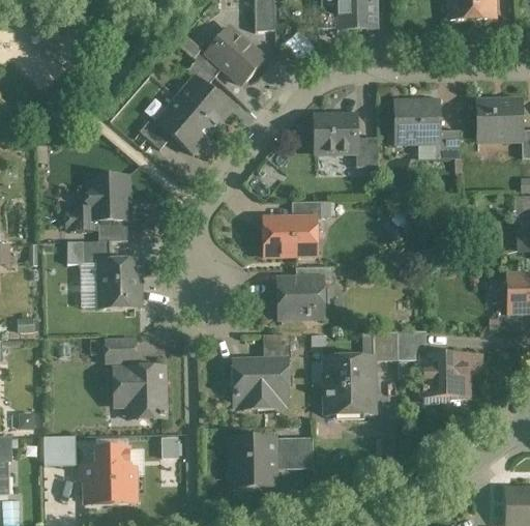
[(254,0),(255,31),(274,30),(272,0),(254,0)]
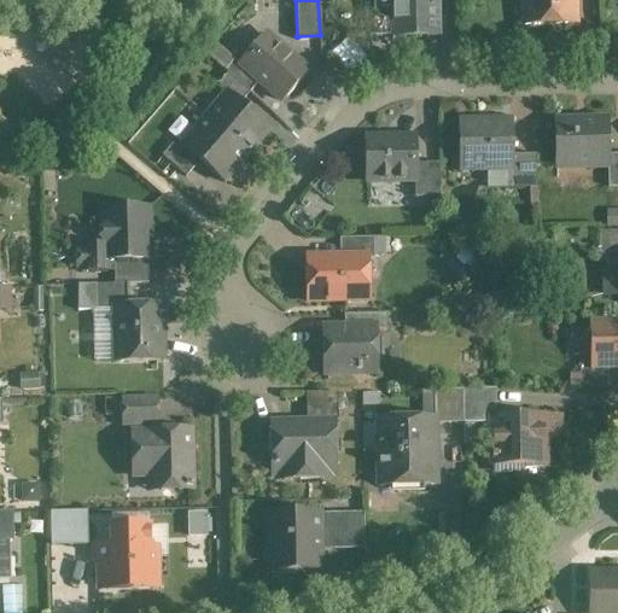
[(391,0),(392,34),(437,33),(436,0),(391,0)]
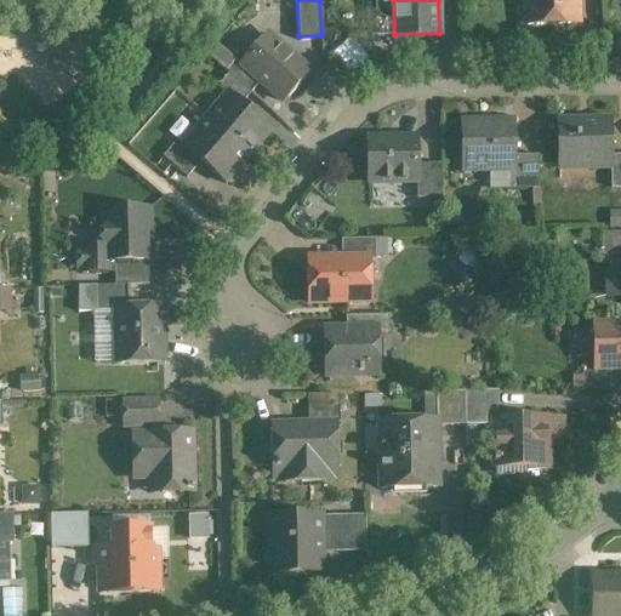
[(577,20),(577,5),(577,0),(525,0),(527,22),(577,20)]
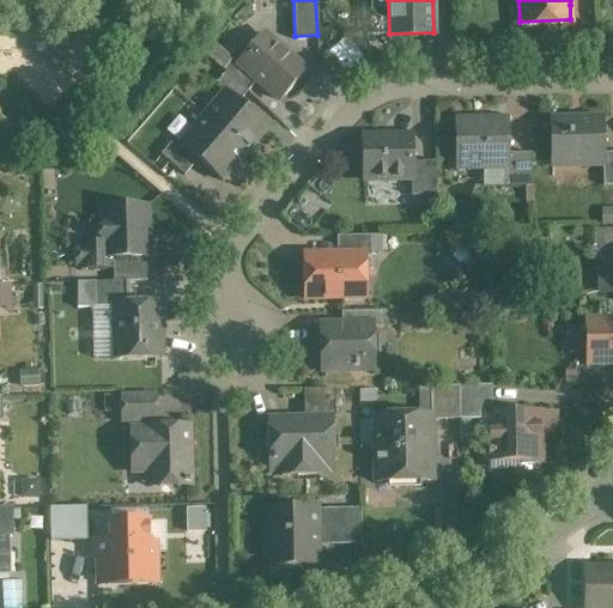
[(305,67),(289,53),(263,31),(238,60),(258,78),(279,97),(305,67)]
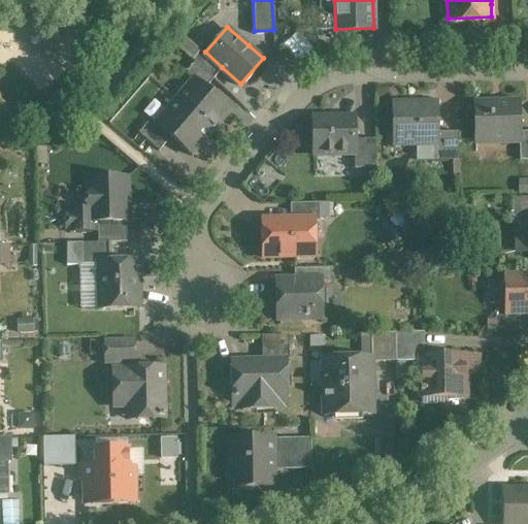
[(200,47),(194,54),(192,57),(213,75),(221,66),(205,51),(200,47)]
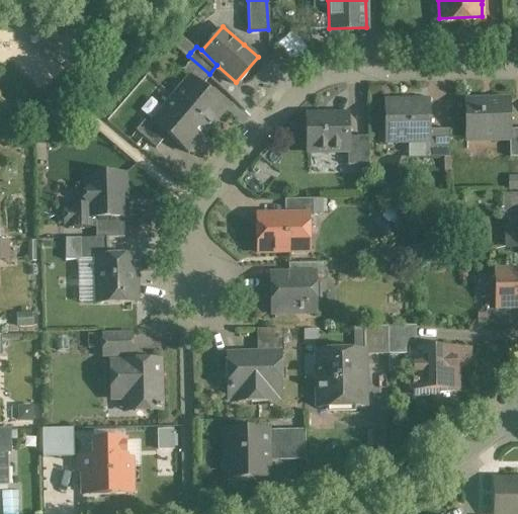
[(201,83),(202,82),(208,75),(190,59),(182,69),(189,75),(190,74),(191,75),(201,83)]
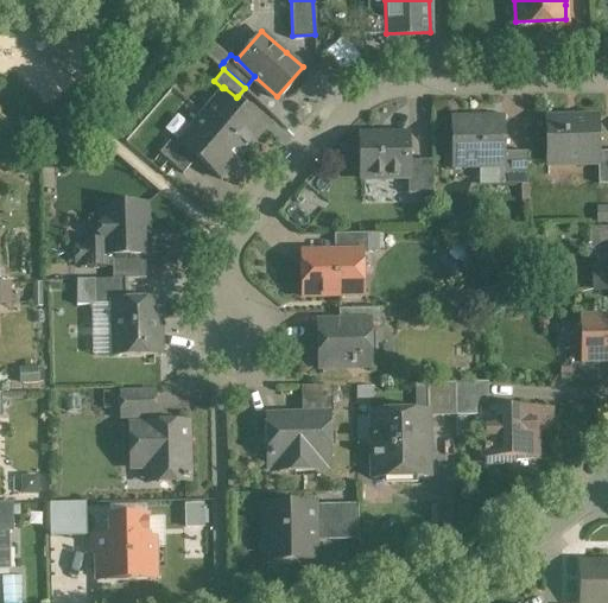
[(203,110),(232,135),(245,146),(265,124),(223,88),(203,110)]
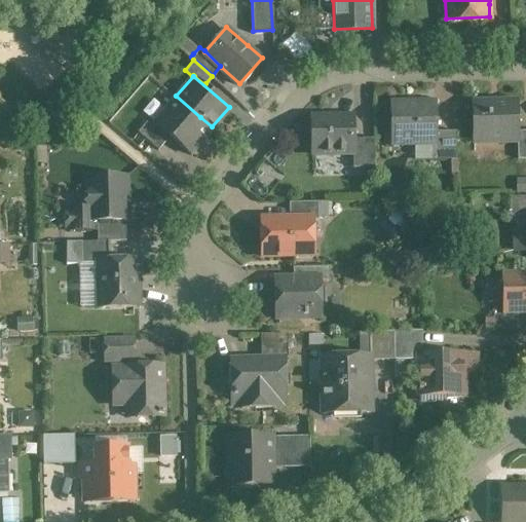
[(212,127),(210,125),(176,96),(154,121),(190,152),(212,127)]
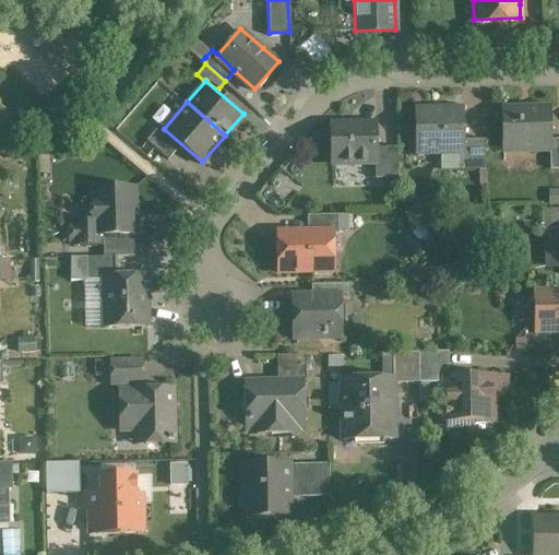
[(550,149),(549,131),(549,110),(522,111),(522,105),(501,106),(502,143),(520,143),(521,149),(550,149)]
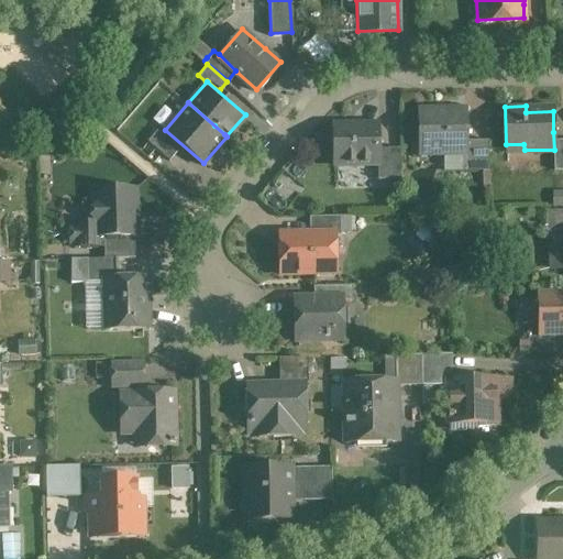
[(466,151),(466,142),(466,141),(465,107),(418,108),(419,152),(466,151)]
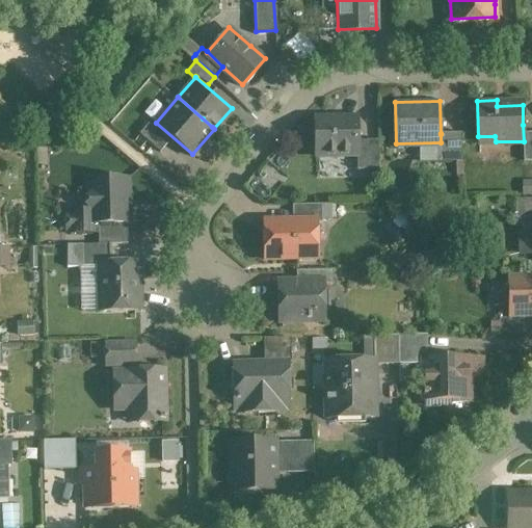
[(315,154),(317,154),(357,153),(356,115),(315,116),(315,154)]
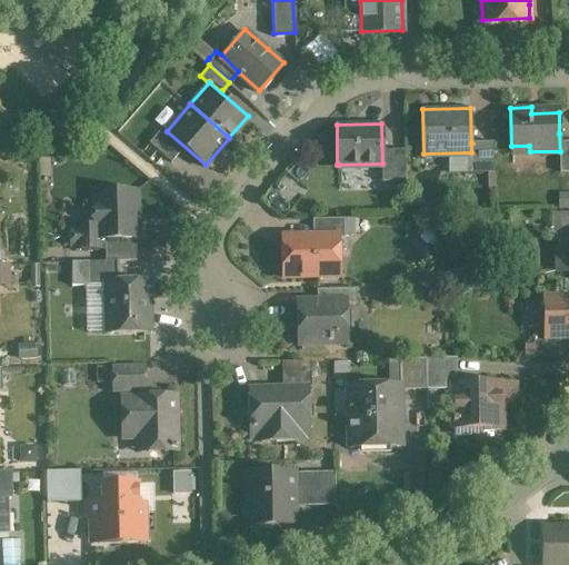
[(180,149),(179,148),(159,129),(149,140),(171,159),(180,149)]
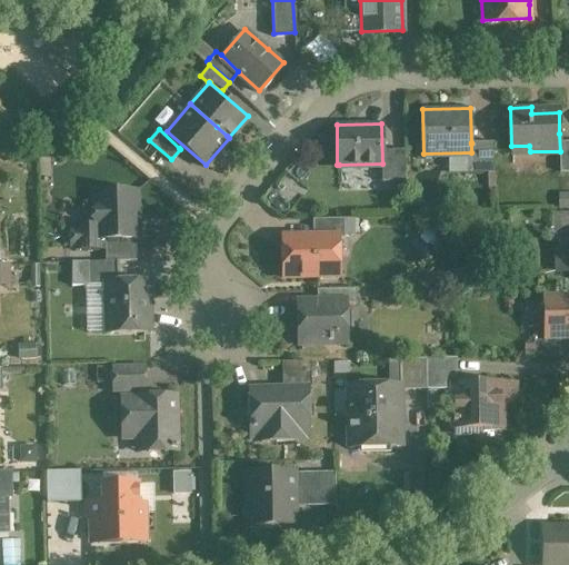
[(470,170),(491,170),(493,170),(492,139),(471,139),(471,152),(470,154),(470,170)]
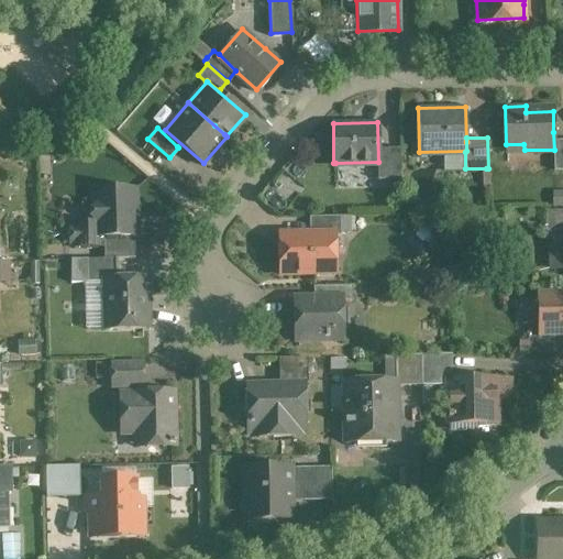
[(554,167),(562,166),(562,138),(554,138),(554,150),(553,150),(554,167)]
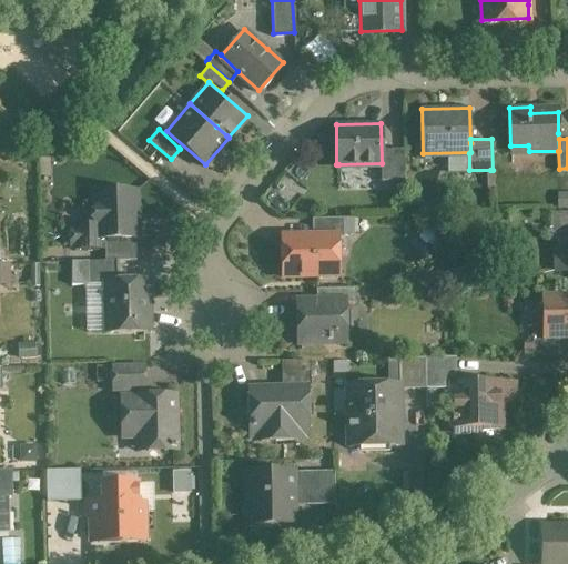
[(404,147),(393,148),(382,148),(382,163),(381,163),(382,179),(404,178),(404,147)]
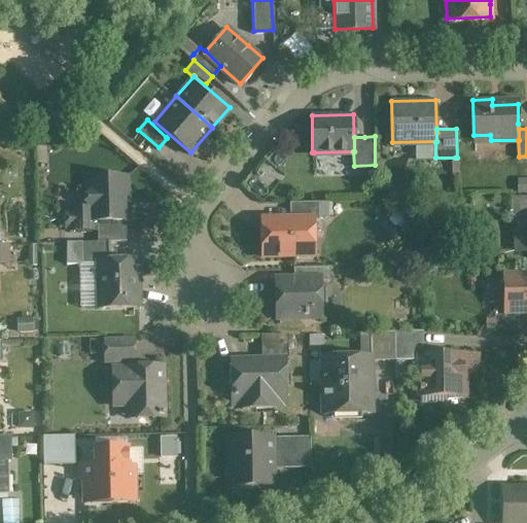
[(66,208),(66,225),(66,227),(66,228),(91,228),(91,219),(127,218),(126,175),(89,176),(89,190),(85,195),(85,199),(85,201),(90,205),(90,207),(66,208)]
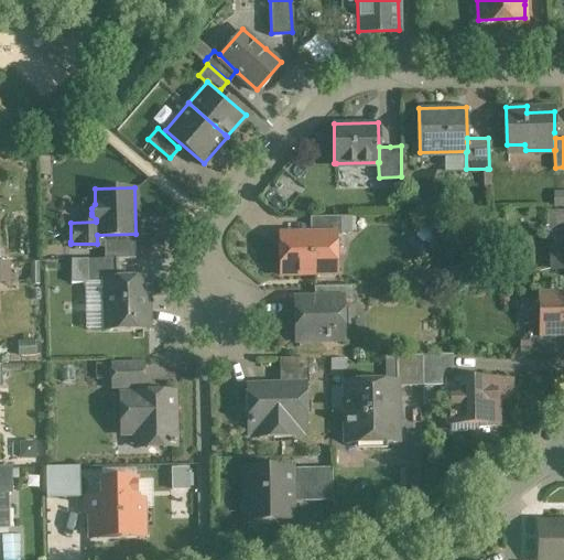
[(563,198),(563,187),(554,189),(554,200),(563,198)]
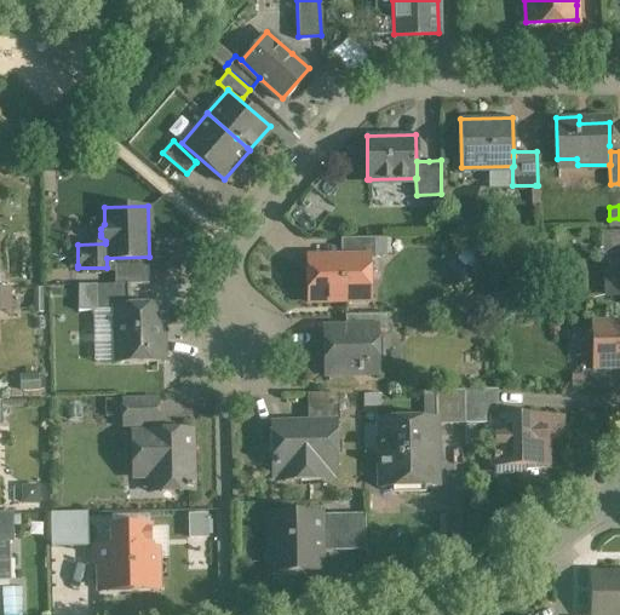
[(619,229),(601,230),(601,251),(601,252),(619,251),(619,229)]
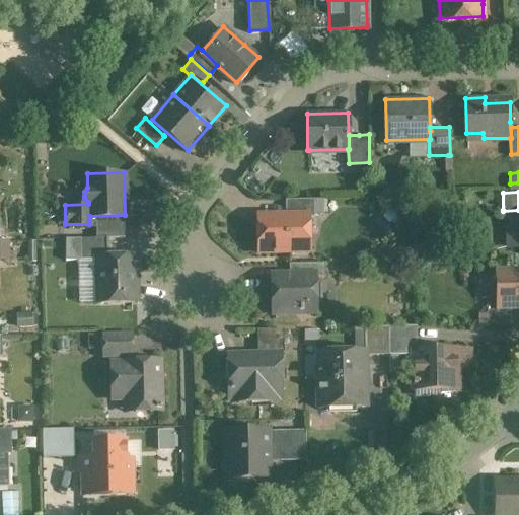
[(286,213),(309,213),(309,215),(313,215),(313,213),(321,212),(321,197),(285,198),(286,213)]
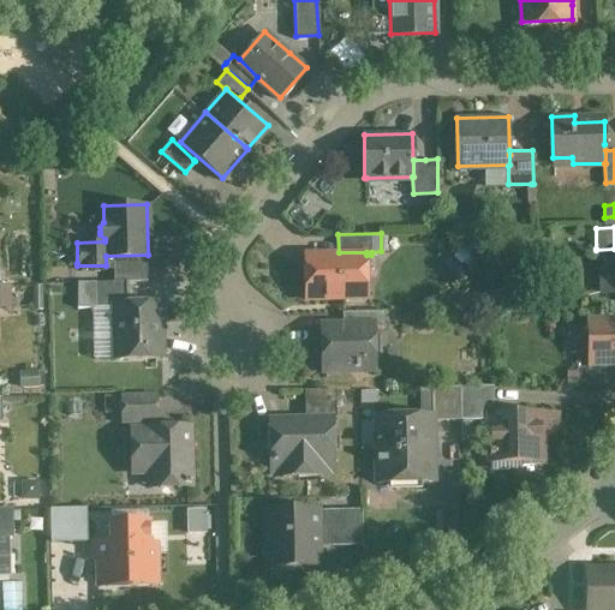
[(366,295),(366,269),(365,252),(304,253),(305,297),(366,295)]
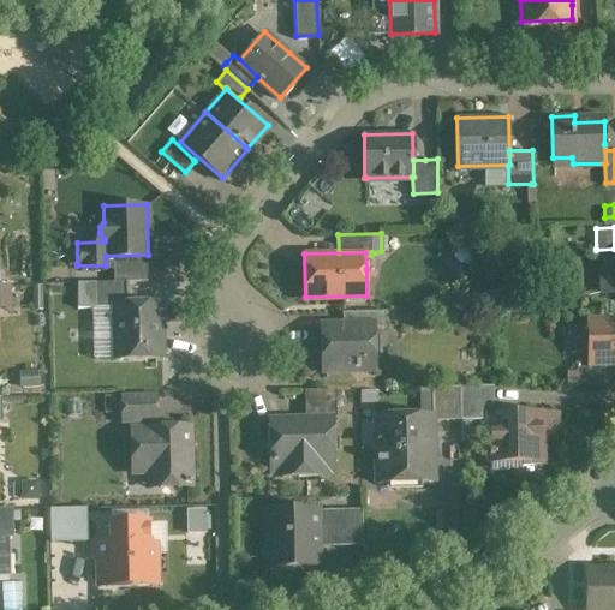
[(113,280),(127,279),(147,279),(147,255),(113,256),(113,280)]
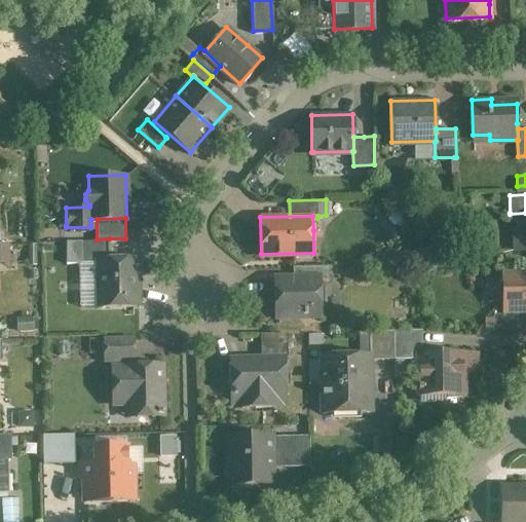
[(81,239),(81,245),(81,261),(97,261),(98,260),(108,259),(107,239),(81,239)]
